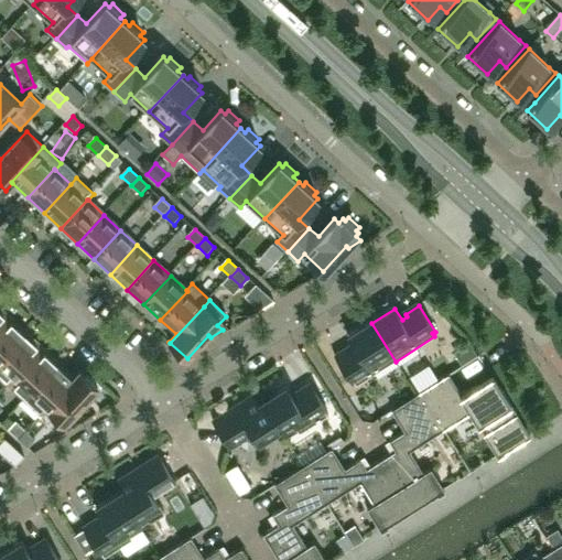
[(0,361),(25,333),(9,318),(0,326),(0,361)]
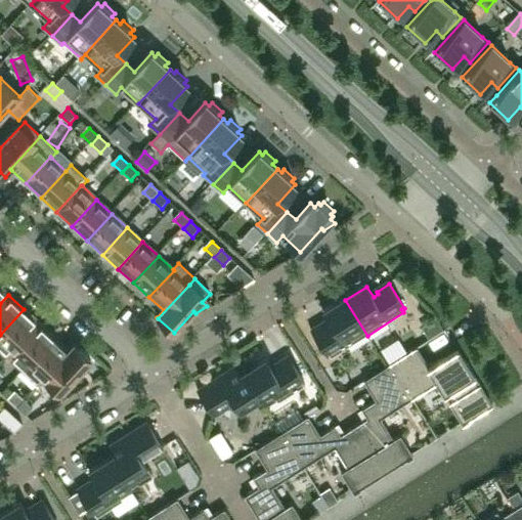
[(367,336),(345,300),(323,314),(330,325),(325,327),(324,325),(312,333),(327,356),(330,355),(332,358),(367,336)]
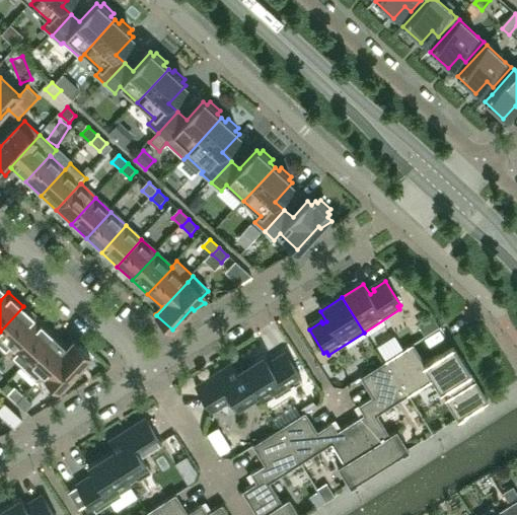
[(0,346),(8,354),(39,320),(23,306),(0,332),(0,346)]
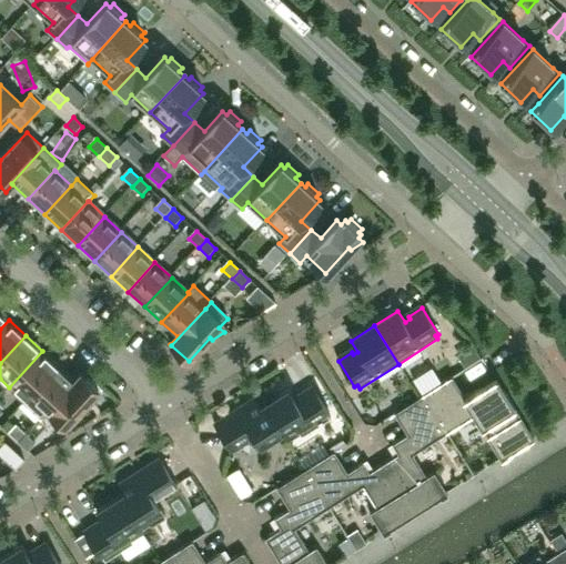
[(26,403),(59,366),(42,351),(9,388),(26,403)]
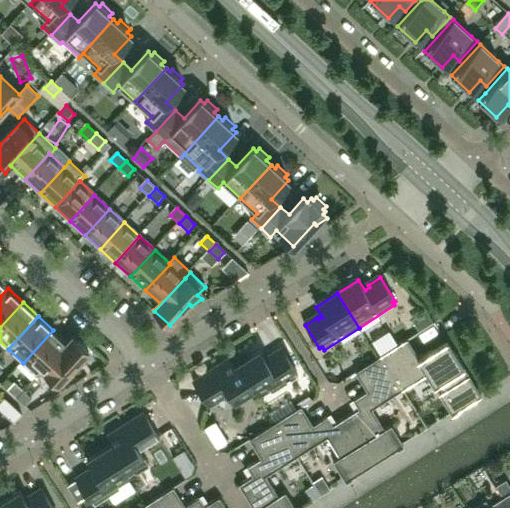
[(44,371),(74,338),(73,337),(67,343),(53,330),(23,363),(38,377),(44,371)]
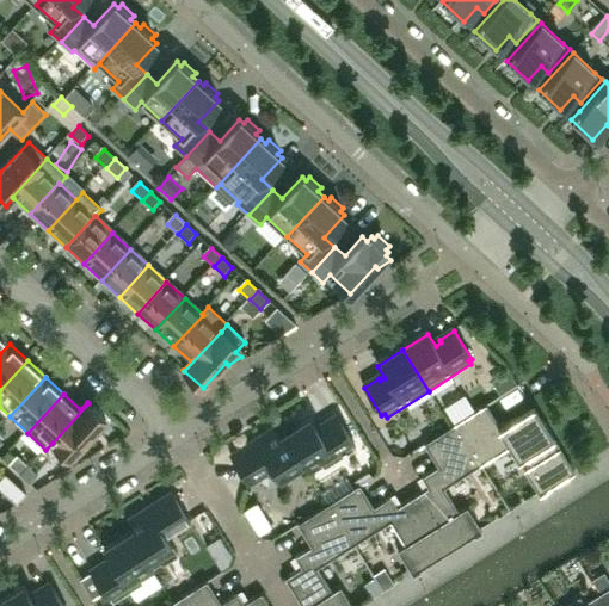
[(84,445),(106,420),(103,416),(106,413),(94,402),(91,406),(88,403),(53,443),(71,459),(74,456),(75,458),(88,450),(84,445)]
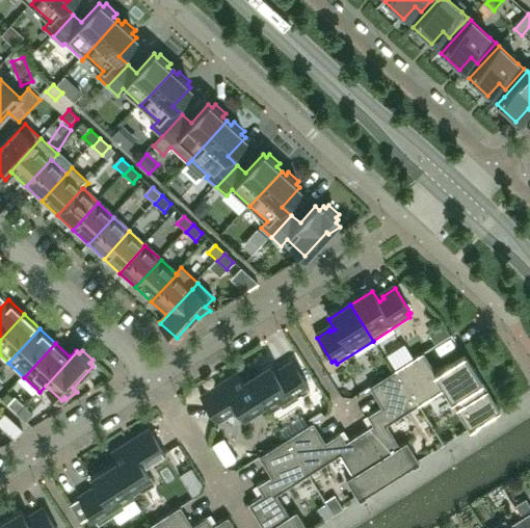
[(470,431),(500,412),(500,411),(465,355),(435,373),(424,354),(397,371),(419,406),(444,391),(451,402),(458,398),(464,406),(457,411),(470,431)]
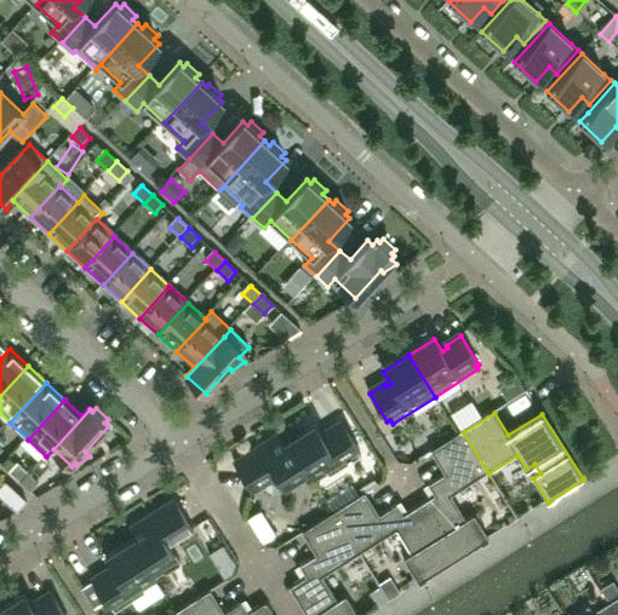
[(360,458),(358,454),(361,452),(342,424),(327,434),(330,436),(324,440),(316,427),(291,443),(315,481),(327,473),(330,477),(360,458)]
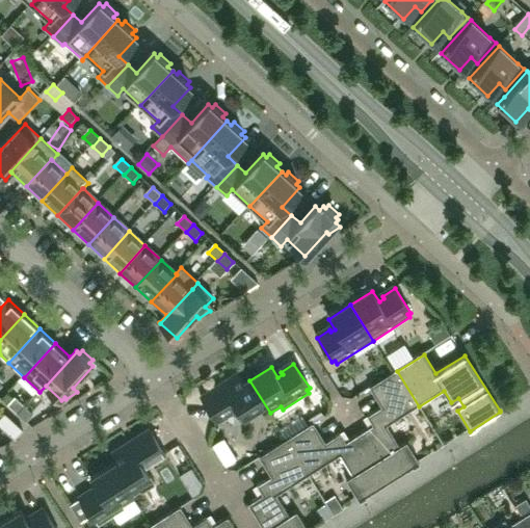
[(400,447),(387,426),(419,406),(397,371),(370,389),(382,407),(368,417),(374,426),(360,436),(390,482),(420,463),(406,443),(400,447)]
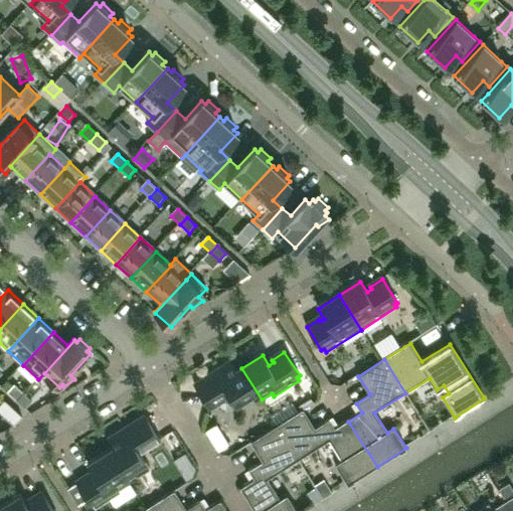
[(262,399),(241,368),(237,371),(233,366),(231,363),(220,370),(215,373),(216,375),(211,379),(210,376),(206,379),(195,386),(196,389),(209,409),(230,396),(235,404),(255,392),(261,400),(262,399)]
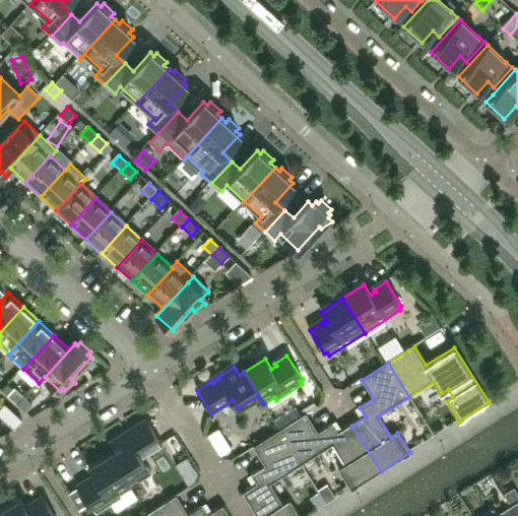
[(17,405),(24,398),(15,390),(8,397),(17,405)]
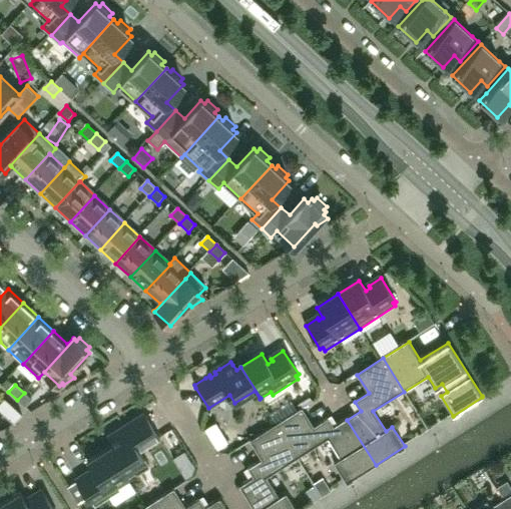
[(26,408),(32,401),(24,393),(17,400),(26,408)]
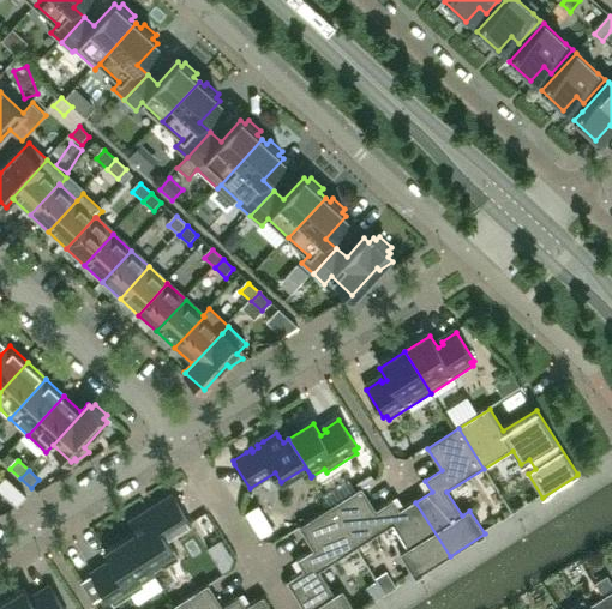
[(27,498),(6,478),(0,484),(0,492),(17,508),(27,498)]
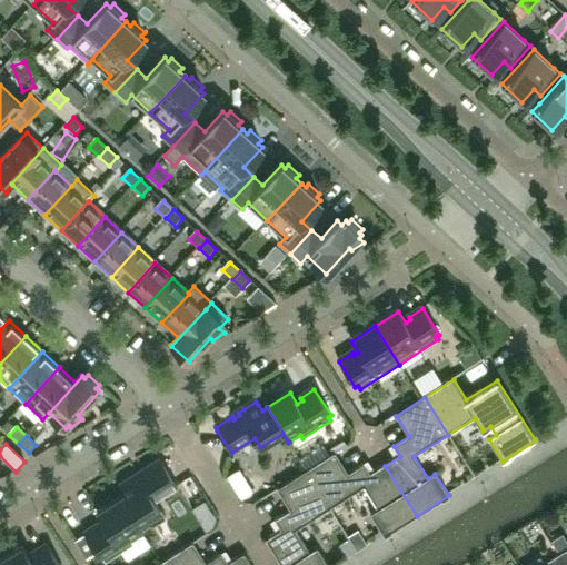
[(417,516),(385,466),(370,475),(364,465),(348,475),(335,454),(307,472),(330,509),(365,487),(378,509),(370,514),(385,536),(417,516)]
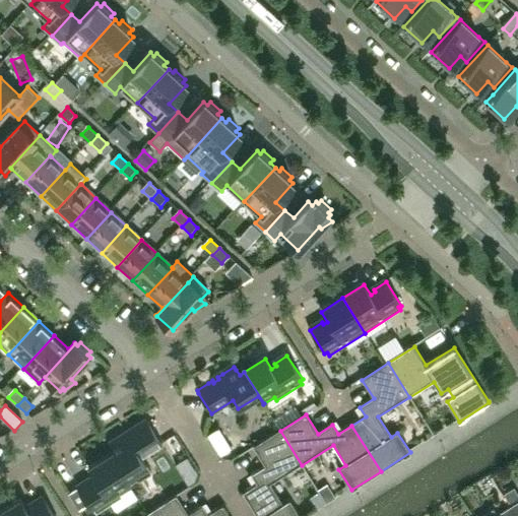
[(141,458),(163,445),(149,424),(148,425),(147,422),(136,429),(132,431),(133,433),(128,437),(127,435),(121,438),(122,438),(111,445),(112,448),(115,453),(111,456),(130,488),(152,474),(141,458)]
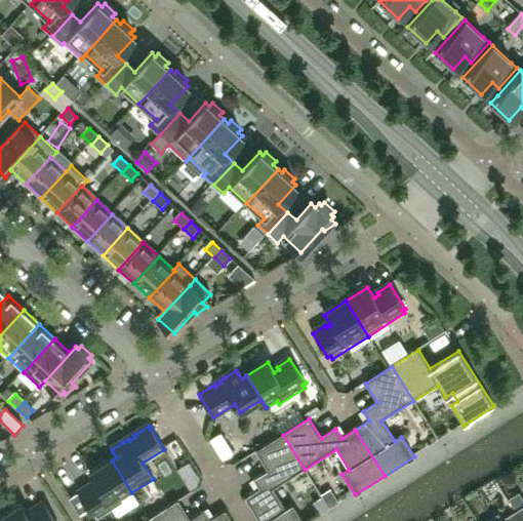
[(302,520),(292,506),(286,510),(273,489),(305,470),(283,435),(256,452),(269,472),(254,480),(259,489),(245,498),(258,520),(302,520)]
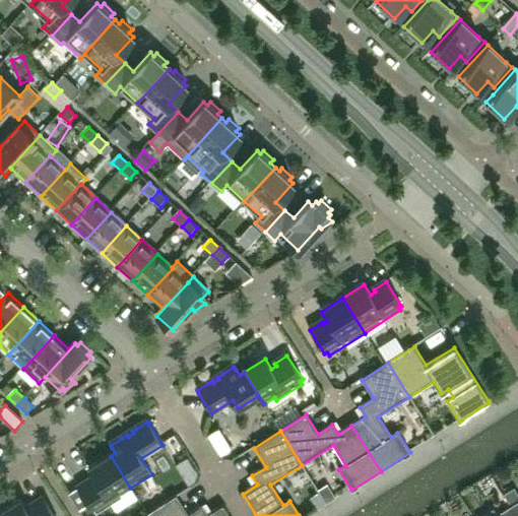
[(130,488),(111,456),(89,469),(95,479),(91,482),(89,480),(77,489),(92,512),(94,511),(96,514),(122,498),(120,495),(130,488)]
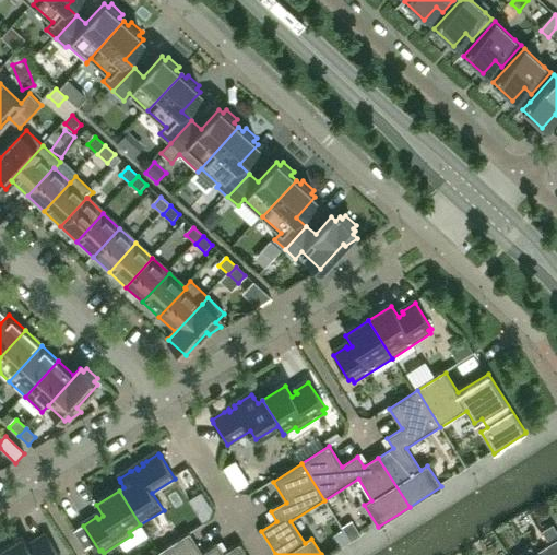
[(176,541),(197,528),(190,518),(170,531),(176,541)]
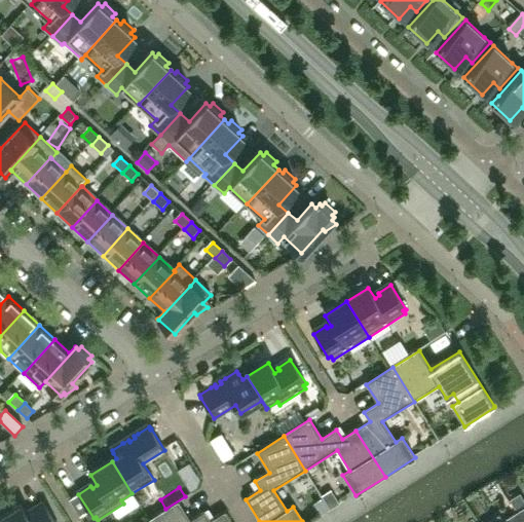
[(523,499),(522,497),(512,505),(518,515),(523,511),(523,499)]
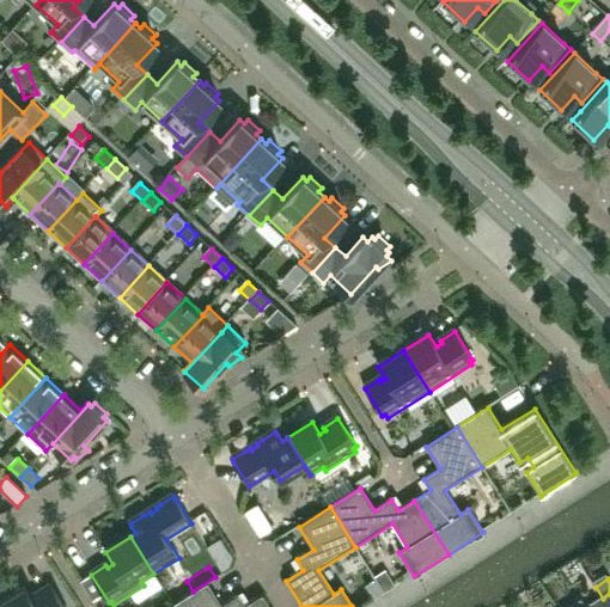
[(377,582),(366,589),(373,600),(384,594),(377,582)]
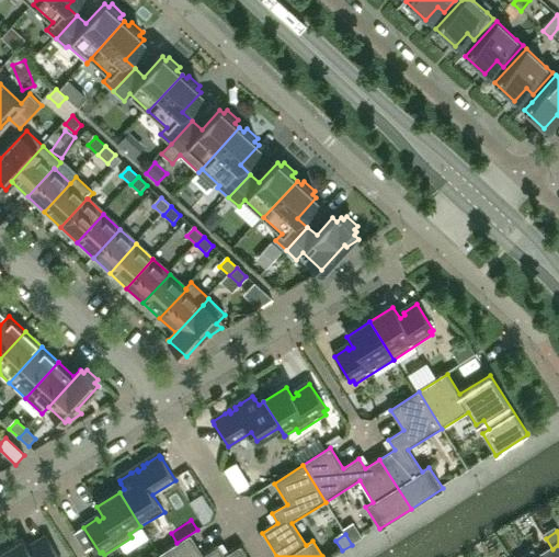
[(246,556),(240,547),(227,556),(224,556),(219,547),(206,556),(203,556),(191,536),(161,555),(162,556),(246,556)]
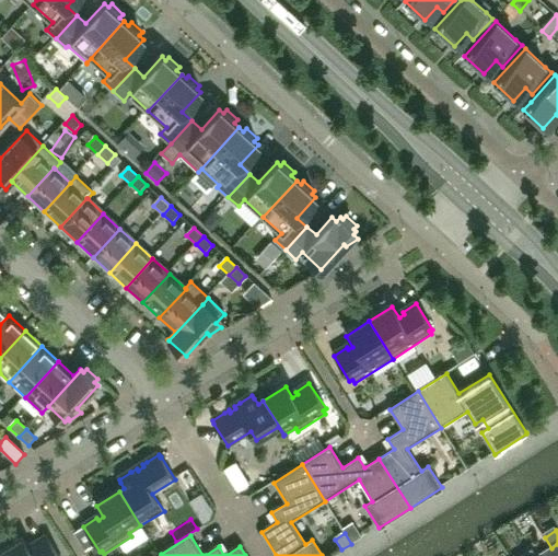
[(58,555),(47,537),(33,546),(35,548),(30,551),(23,540),(0,554),(0,555),(58,555)]
